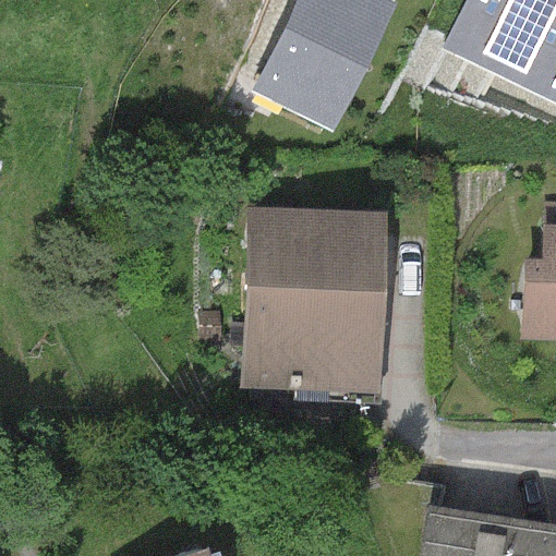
[(397,3),(389,0),(294,0),(250,91),(334,132),(397,3)]
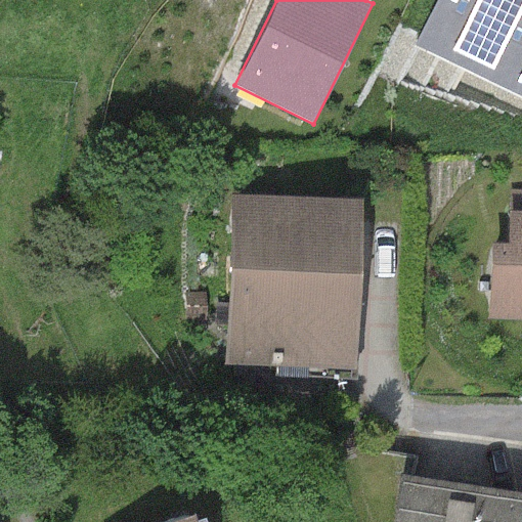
[(438,0),(419,40),(521,90),(521,0),(438,0)]
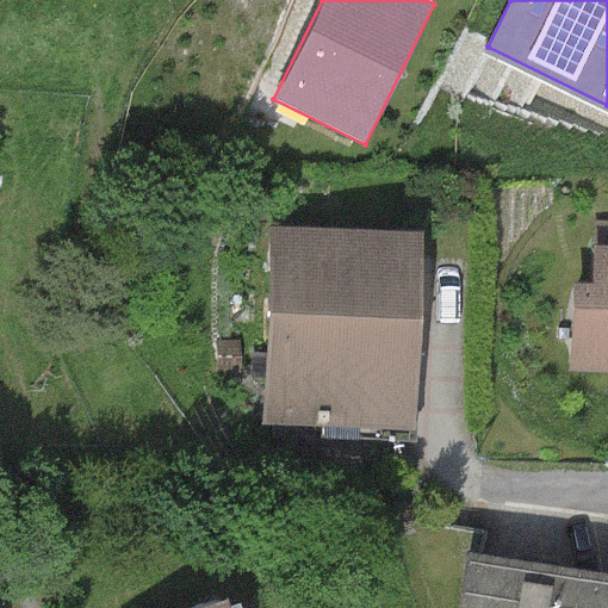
[(426,231),(272,225),(264,422),(416,428),(426,231)]
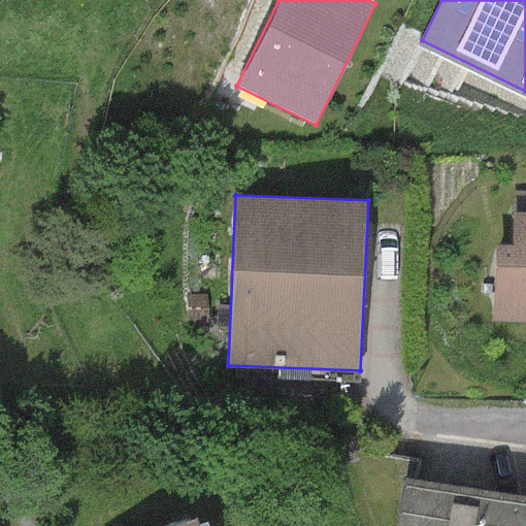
[(525,212),(516,212),(515,243),(497,243),(493,318),(525,319),(525,212)]
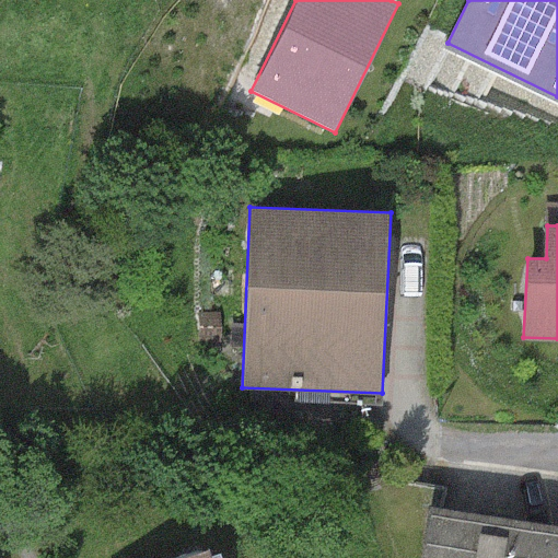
[(557,526),(430,507),(421,557),(557,557),(557,526)]
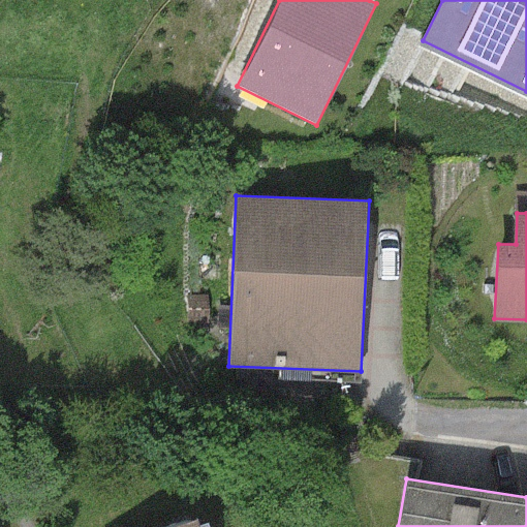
[(199,526),(196,517),(165,526),(199,526)]
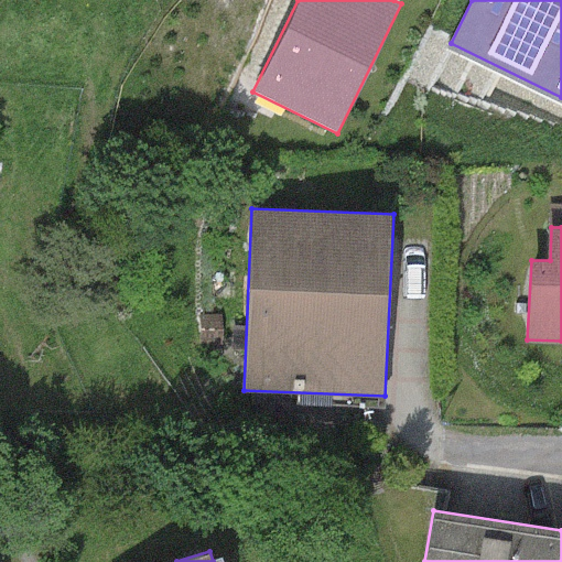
All buildings are outlined.
